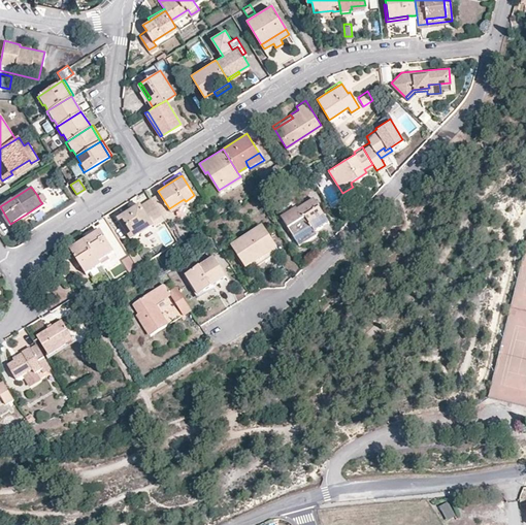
[(169,208),(158,191),(149,196),(160,214),(169,208)]
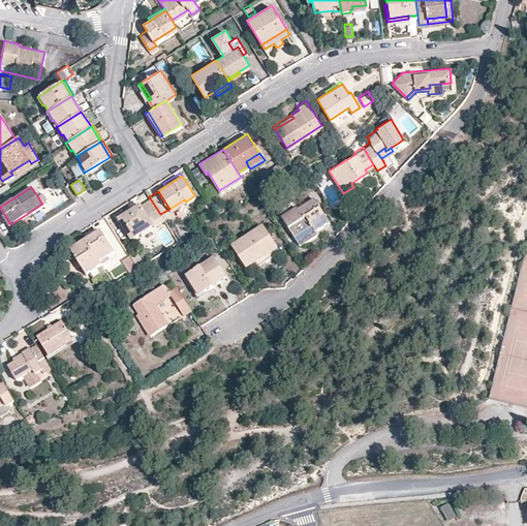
[(45,198),(41,192),(37,195),(40,202),(45,198)]
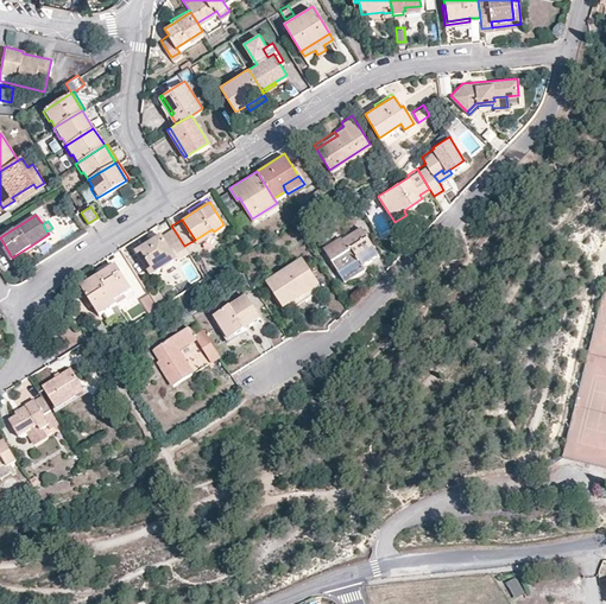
[(184,246),(171,226),(159,233),(172,253),(184,246)]
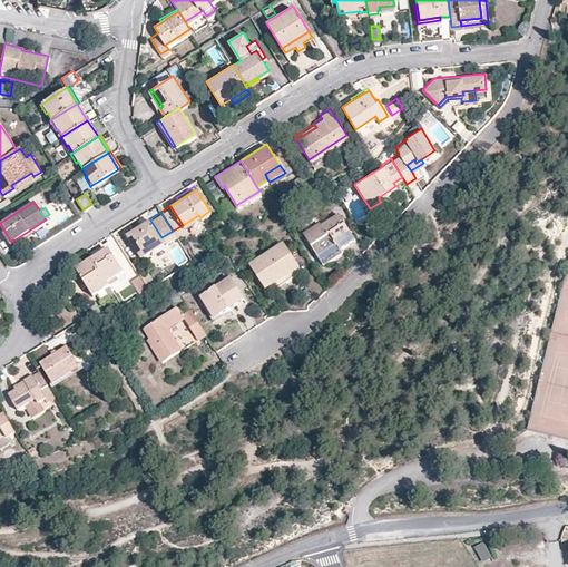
[(353,236),(338,212),(320,223),(303,233),(322,262),(341,250),(339,246),(353,236)]
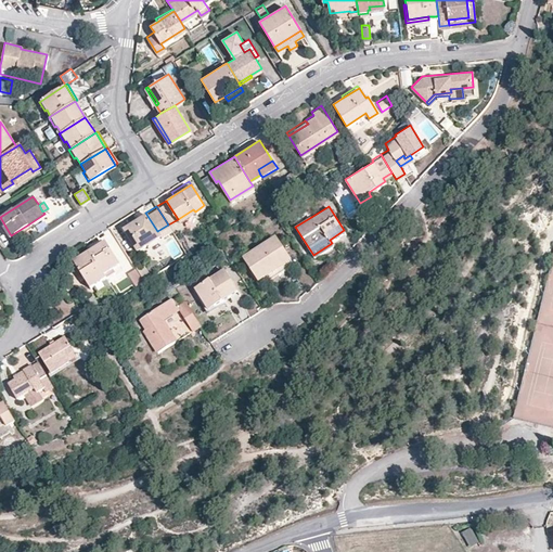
[(179,221),(195,212),(193,209),(178,219),(179,221)]
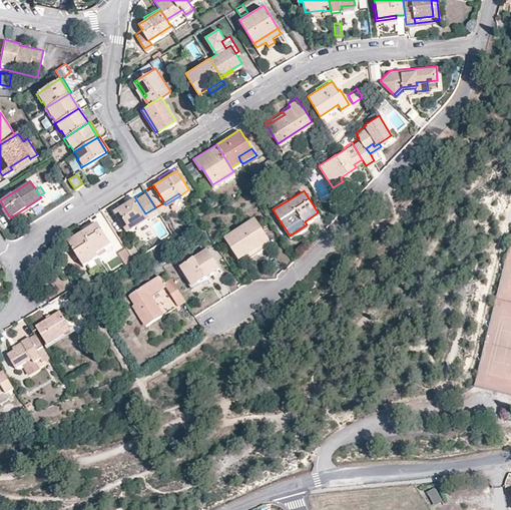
[(145,213),(134,196),(113,209),(126,229),(147,216),(145,213)]
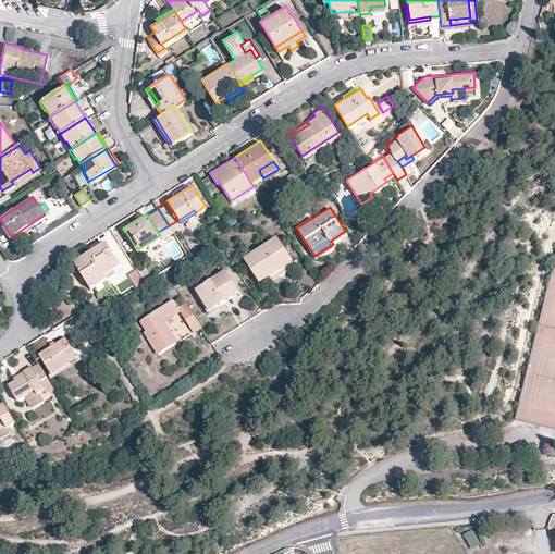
[(296,228),(312,218),(310,214),(295,225),(296,228)]
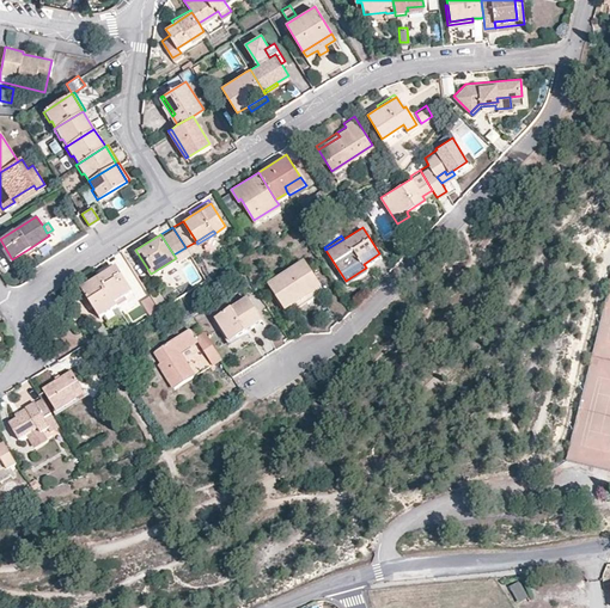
[(12,264),(34,250),(31,247),(12,259),(5,247),(2,249),(12,264)]
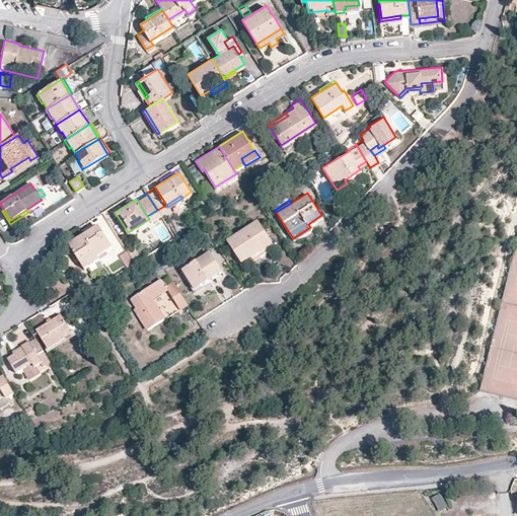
[(273,244),(256,220),(227,238),(241,260),(247,255),(256,249),(260,253),(273,244)]
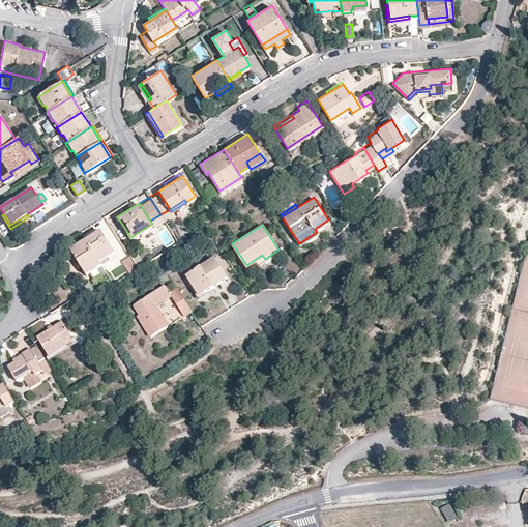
[(107,254),(114,250),(101,230),(94,235),(92,232),(84,237),(100,263),(109,258),(107,254)]
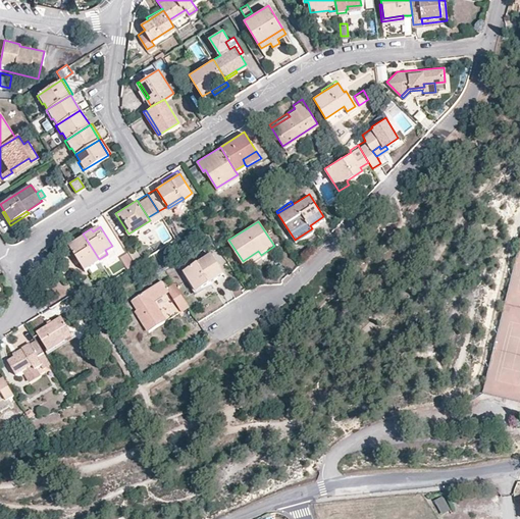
[(99,259),(83,234),(68,243),(84,268),(94,262),(99,259)]
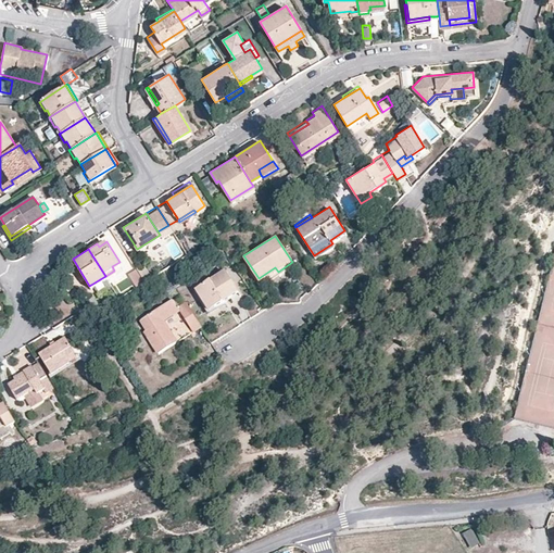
[(150,275),(140,260),(133,264),(135,267),(142,279),(150,275)]
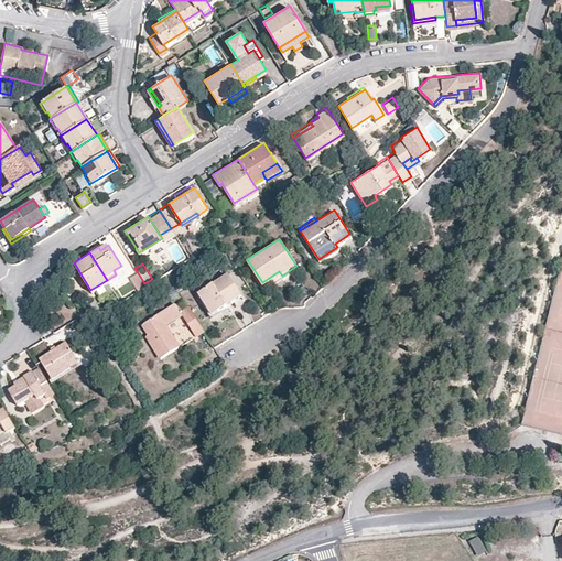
[(144,283),(137,271),(129,276),(137,288),(144,283)]
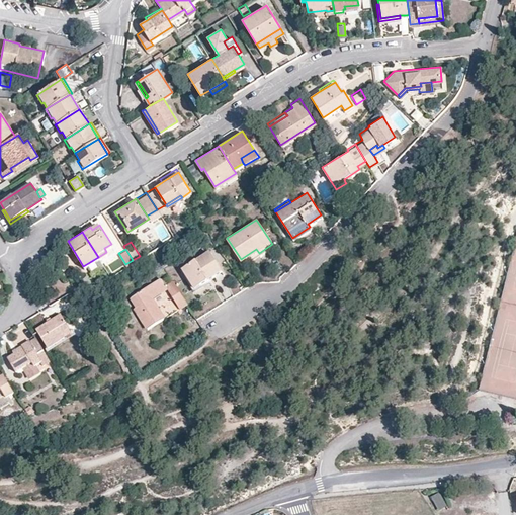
[(250,259),(259,253),(256,249),(247,255),(250,259)]
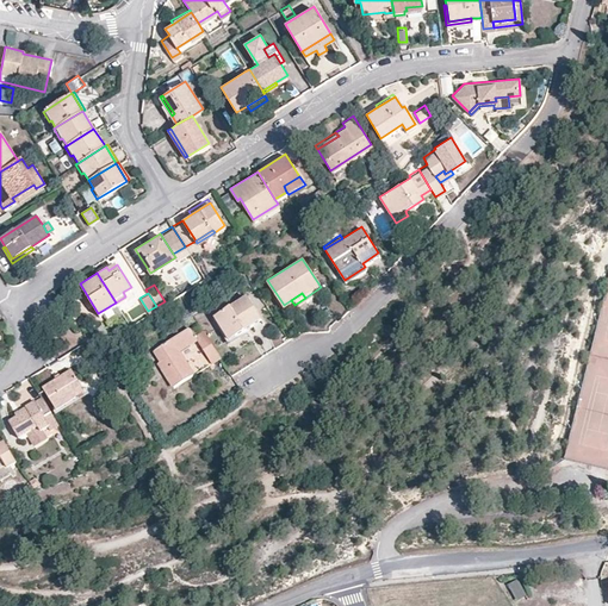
[(244,326),(260,317),(246,294),(213,314),(223,330),(229,326),(234,335),(244,326)]
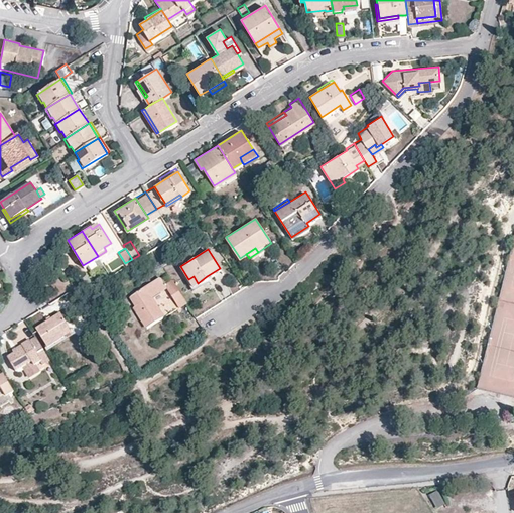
[(102,262),(98,256),(93,259),(97,265),(102,262)]
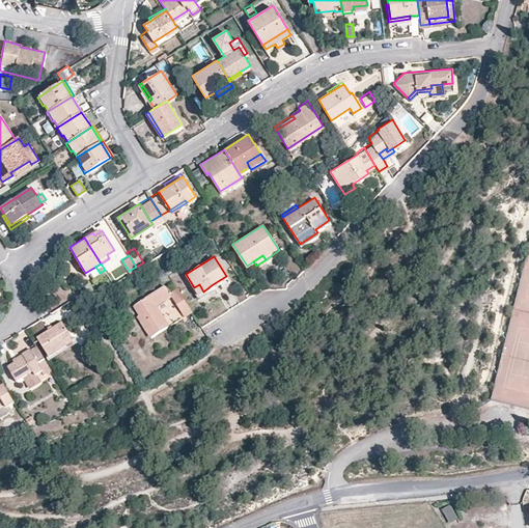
[(203,292),(199,284),(194,287),(186,274),(184,275),(198,298),(214,287),(213,284),(203,292)]
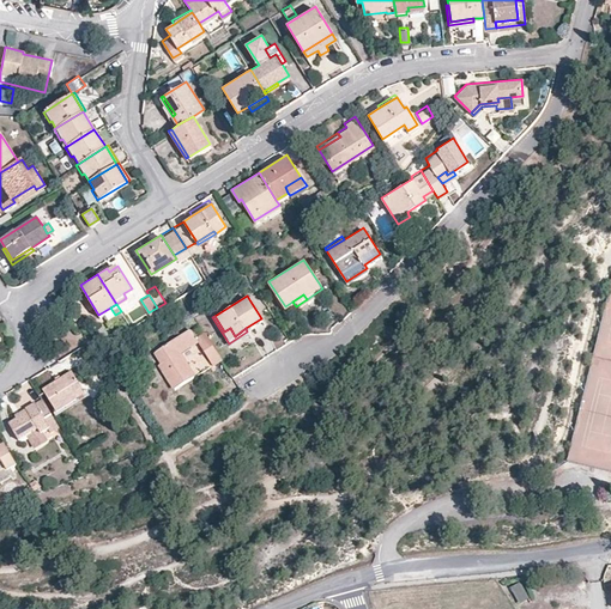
[(109,338),(101,324),(92,329),(101,342),(109,338)]
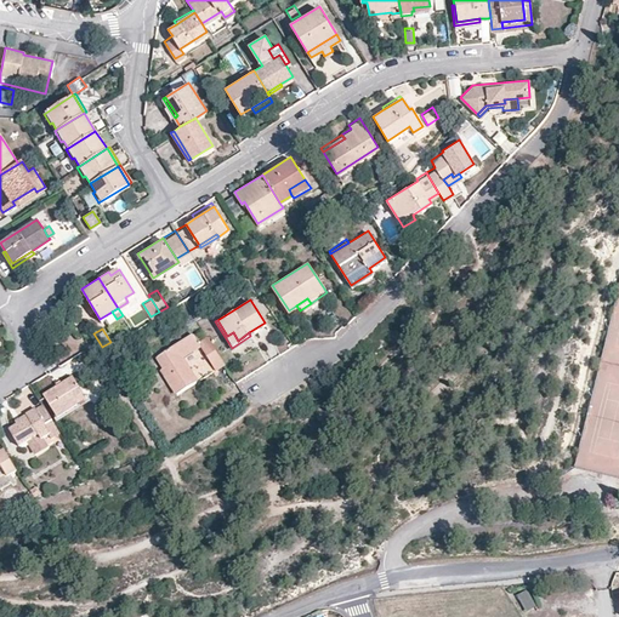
[(181,354),(199,343),(214,366),(222,361),(205,333),(196,338),(191,331),(154,353),(162,365),(159,366),(175,390),(196,377),(181,354)]
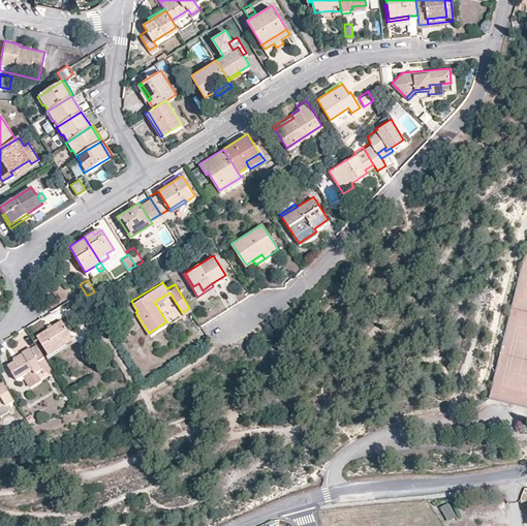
[(72,339),(71,337),(61,319),(35,336),(37,338),(48,354),(72,339)]
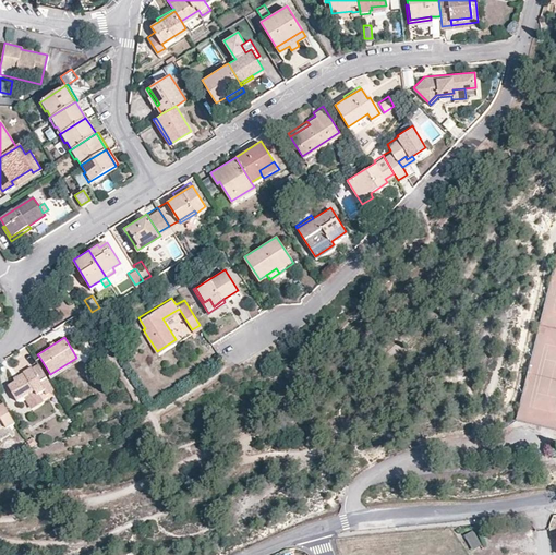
[(49,377),(80,358),(77,354),(75,356),(76,358),(50,374),(39,357),(37,358),(49,377)]
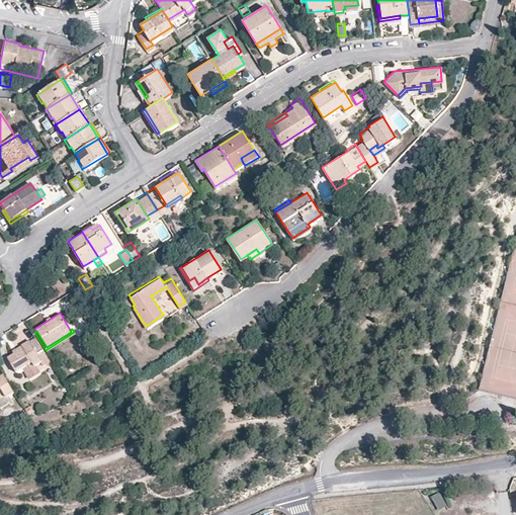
[(49,359),(35,337),(29,341),(28,340),(20,345),(22,347),(13,353),(6,357),(15,370),(21,366),(30,361),(33,365),(34,364),(39,361),(40,364),(49,359)]
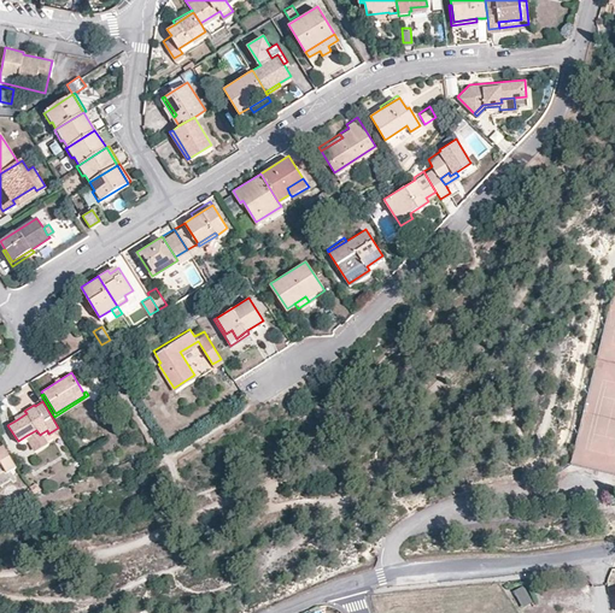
[(16,420),(27,413),(24,411),(13,417),(16,420)]
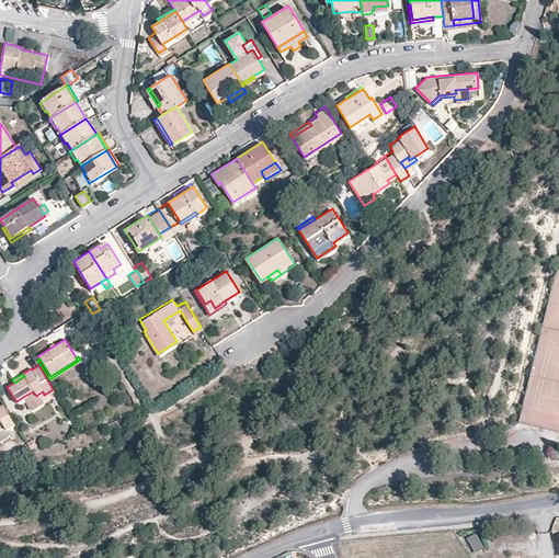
[(42,402),(37,395),(36,396),(33,391),(23,397),(30,409),(42,402)]
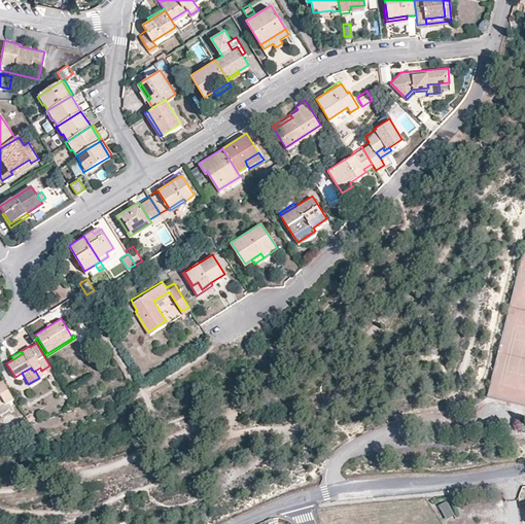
[(13,397),(2,379),(0,380),(0,394),(5,403),(13,397)]
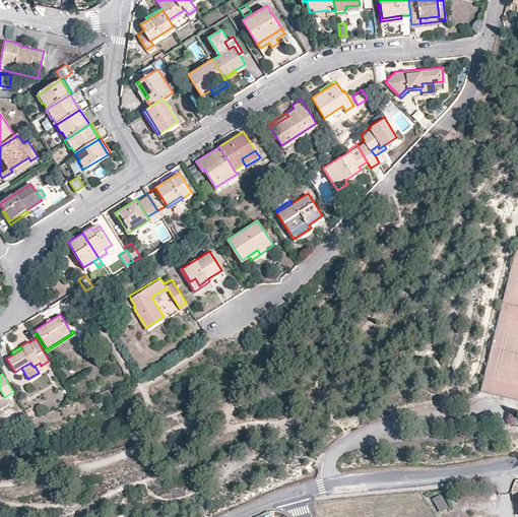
[(447,506),(440,492),(431,497),(439,511),(447,506)]
